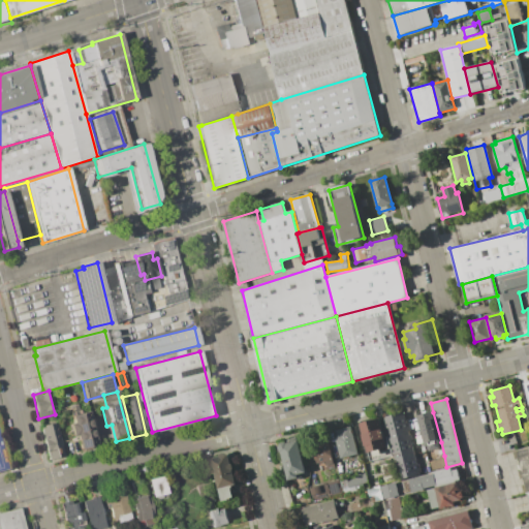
[(88,412),(96,444),(81,448),(78,436),(73,437),(69,424),(73,423),(72,416),(88,412)]
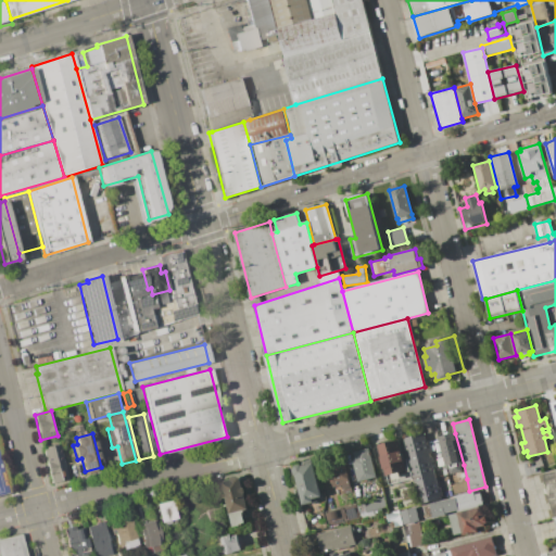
[(403,439),(425,433),(431,457),(432,457),(434,466),(433,466),(441,498),(419,504),(403,439)]
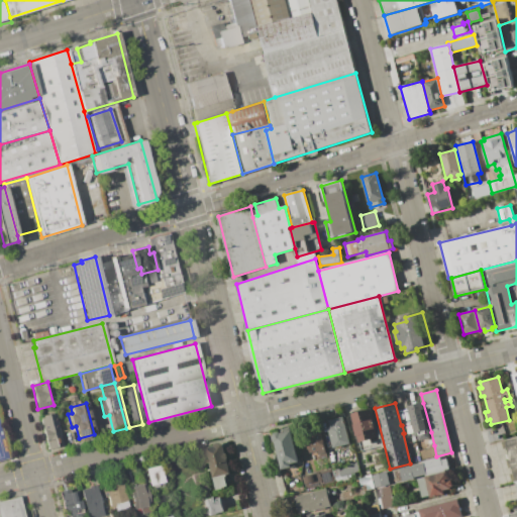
[(431,432),(428,433),(429,438),(419,440),(417,436),(415,436),(408,406),(423,403),(431,432)]
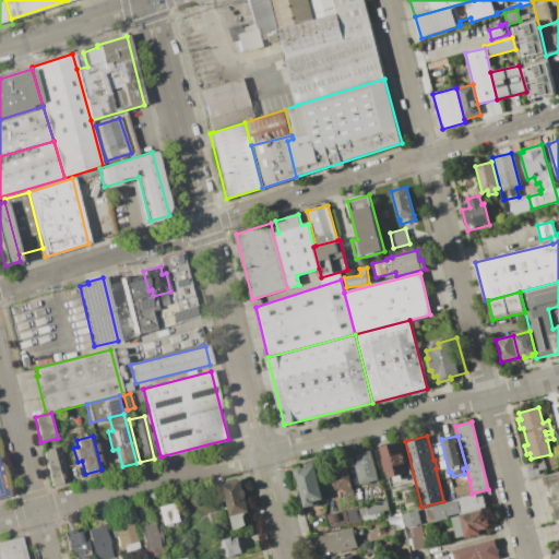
[(380,448),(402,442),(407,462),(409,462),(414,482),(390,487),(380,448)]
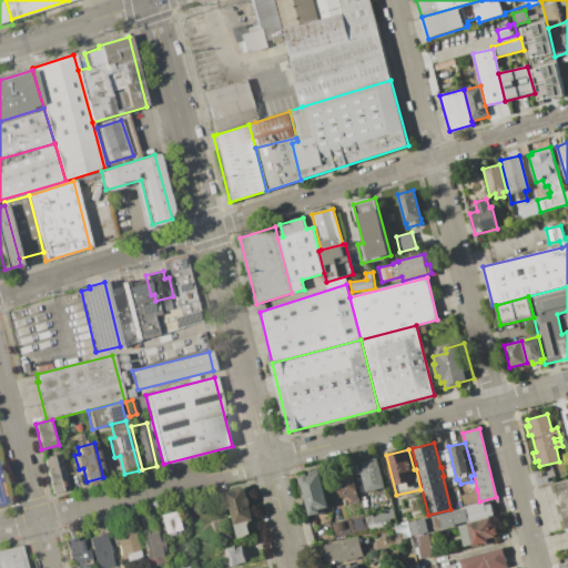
[(69,489),(53,493),(44,459),(48,459),(47,456),(56,454),(57,456),(60,456),(69,489)]
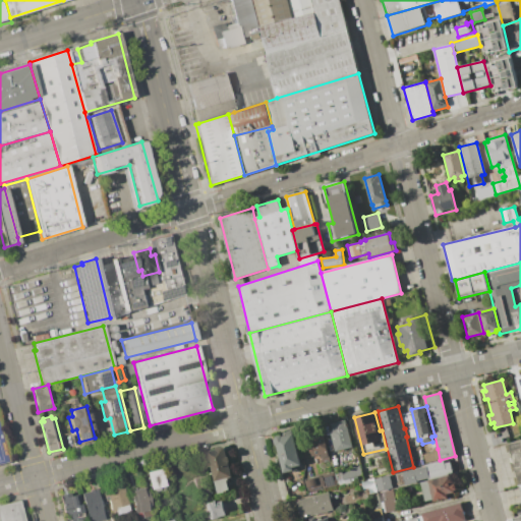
[(336,451),(330,429),(333,429),(331,423),(346,420),(353,447),(336,451)]
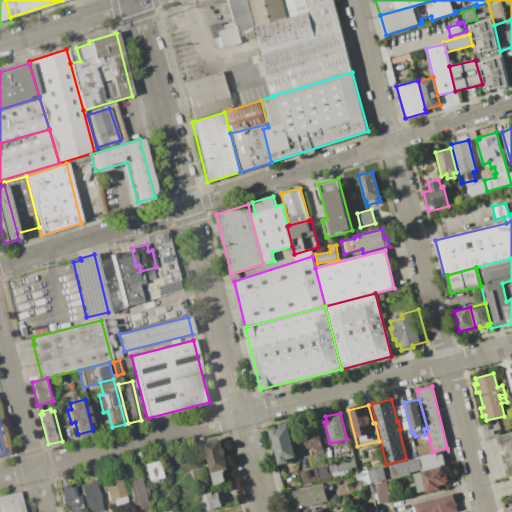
[(307,449),(300,423),(316,419),(324,453),(316,455),(314,447),(307,449)]
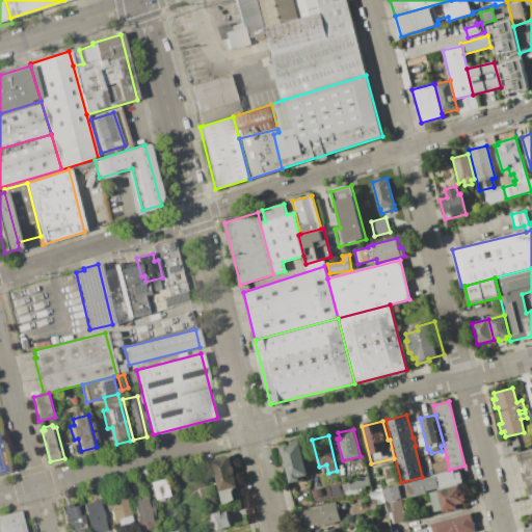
[(308,475),(299,477),(300,480),(290,483),(282,450),(284,447),(299,443),(308,475)]
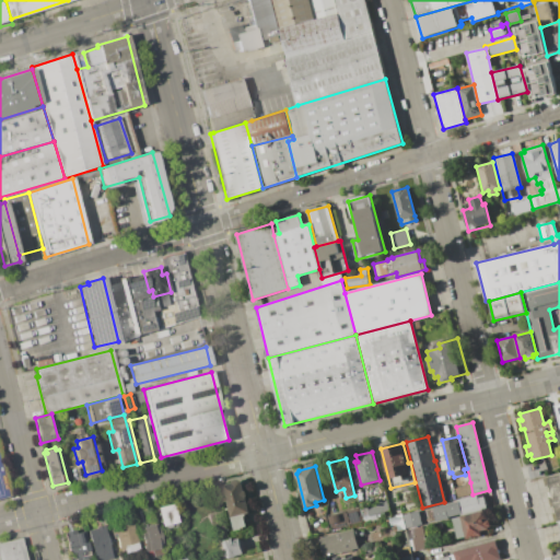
[(559,520),(557,521),(545,478),(559,474),(559,520)]
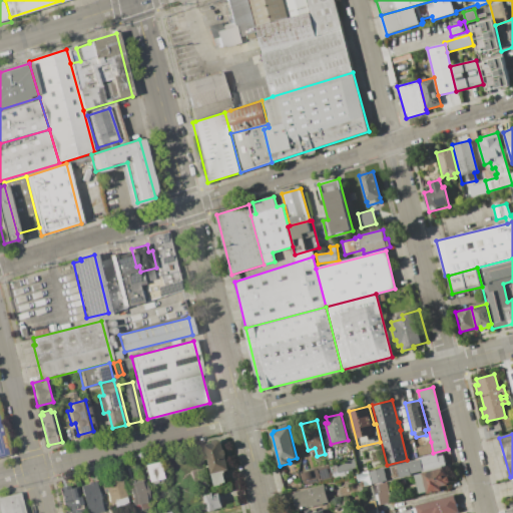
[(214,485),(225,482),(223,471),(228,470),(221,442),(218,441),(203,444),(206,454),(203,455),(204,460),(207,459),(214,485)]
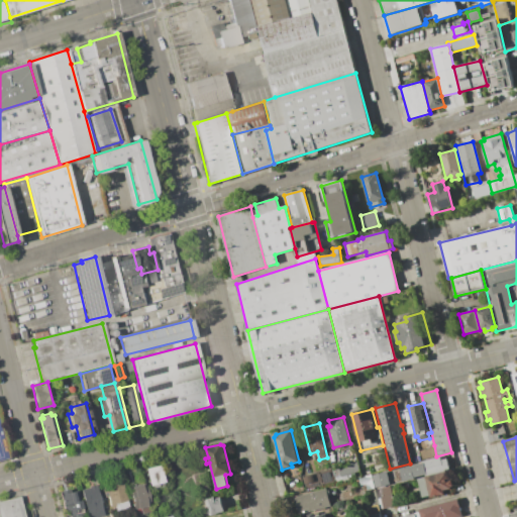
[(436,456),(422,459),(420,450),(430,448),(429,446),(434,445),(436,456)]
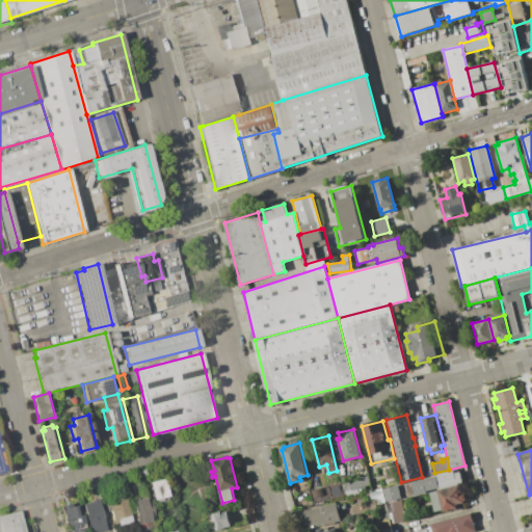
[(411,482),(434,477),(433,475),(453,471),(454,474),(459,472),(462,483),(416,496),(411,482)]
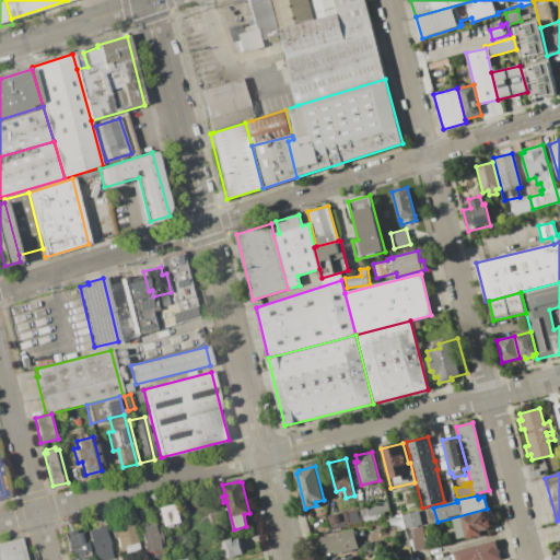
[(156,508),(173,504),(176,522),(161,526),(156,508)]
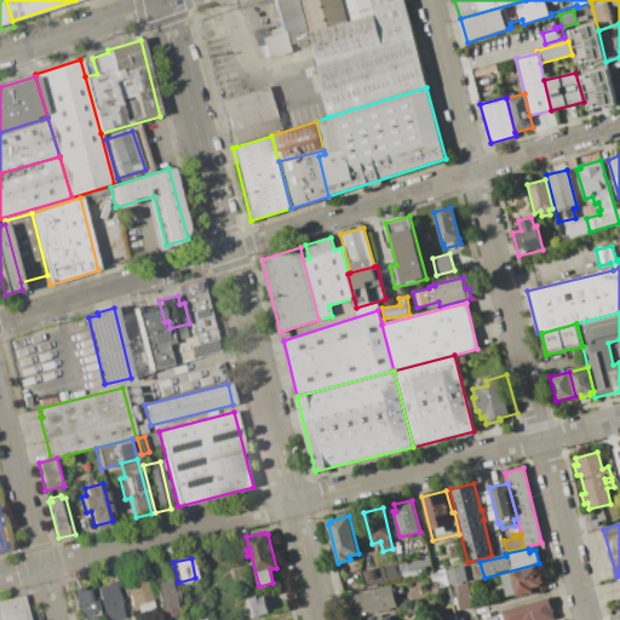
[(399,564),(407,562),(408,570),(417,569),(418,574),(402,579),(399,564)]
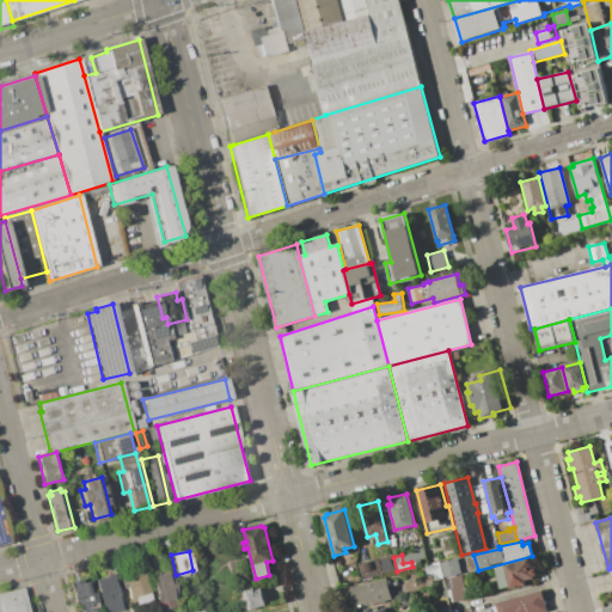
[(444,577),(440,563),(457,558),(460,574),(444,577)]
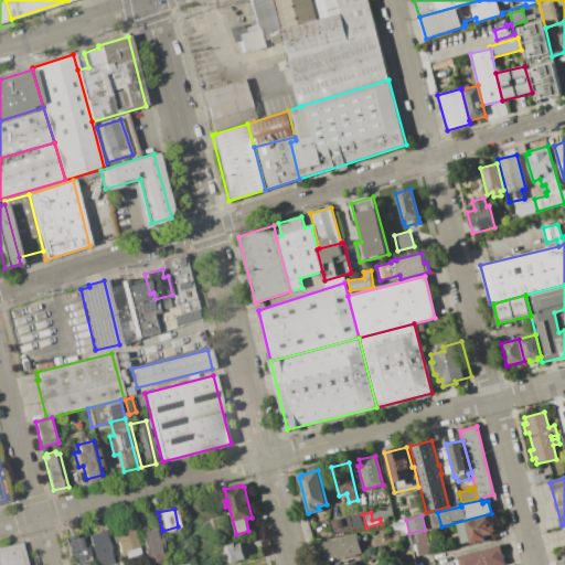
[(465,522),(491,515),(497,536),(470,543),(465,522)]
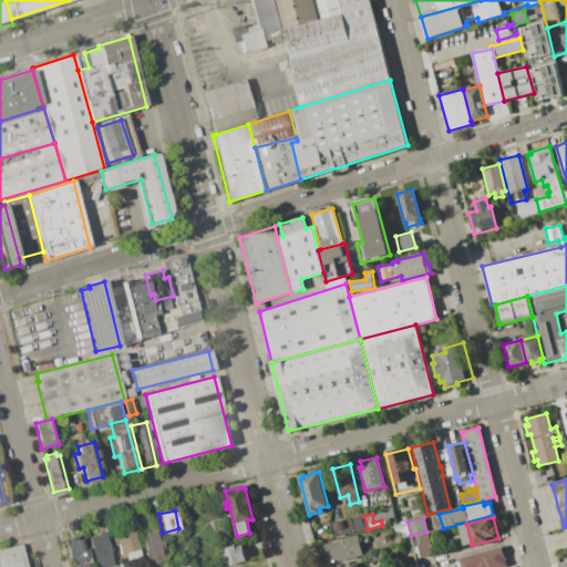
[(352,521),(361,518),(363,528),(354,531),(352,521)]
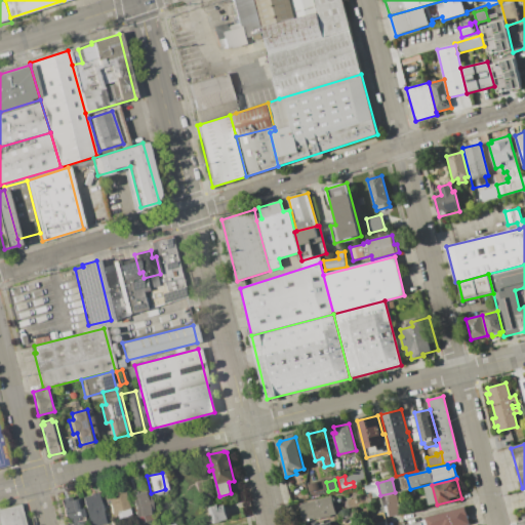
[(317,482),(319,490),(310,492),(308,485),(317,482)]
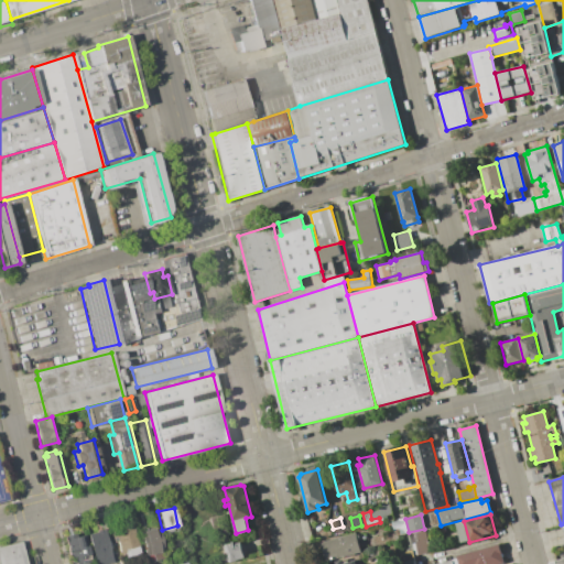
[(120,553),(114,523),(132,519),(139,549),(120,553)]
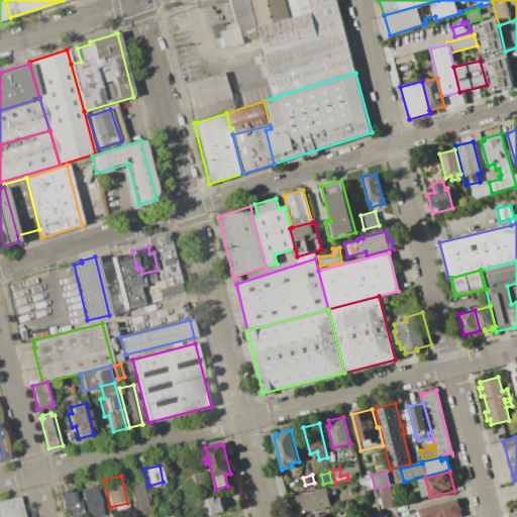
[(375,488),(362,492),(358,479),(372,476),(375,488)]
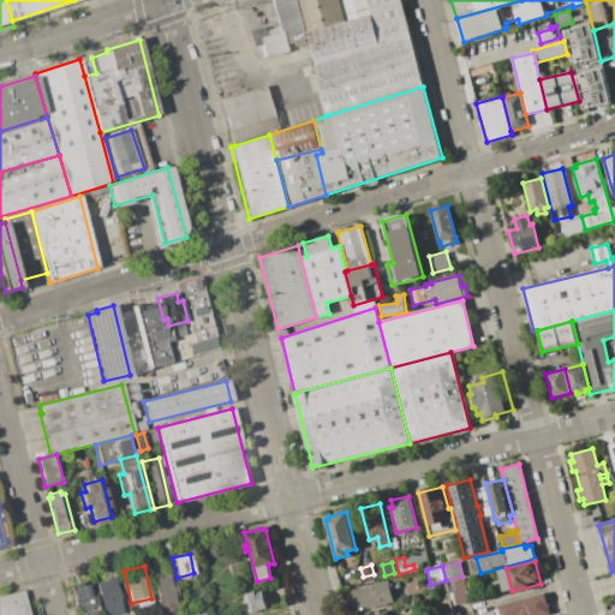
[(512,591),(503,593),(497,571),(506,568),(512,591)]
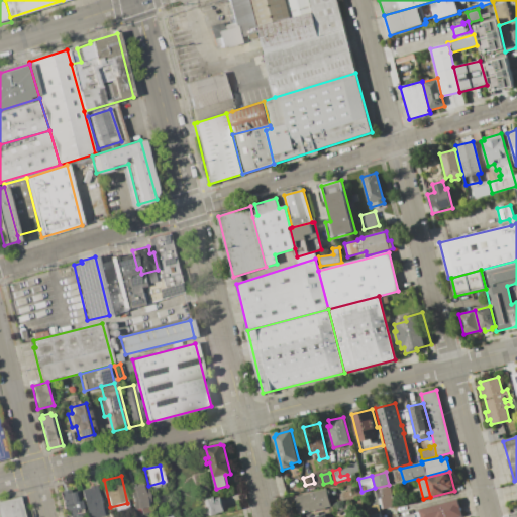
[(93,516),(88,516),(82,490),(89,488),(88,487),(95,485),(103,515),(93,516)]
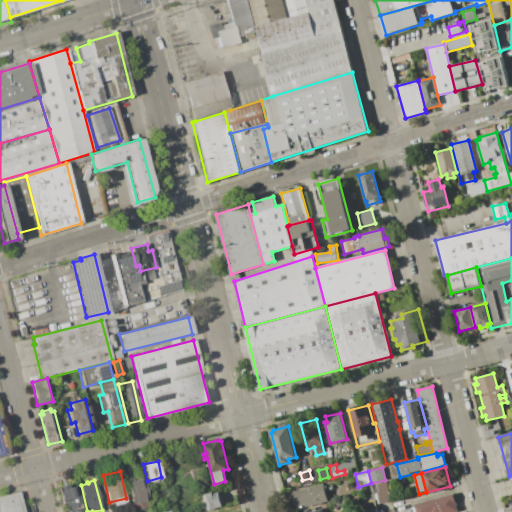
[(129,494),(133,493),(130,482),(139,480),(142,491),(147,490),(149,499),(131,503),(129,494)]
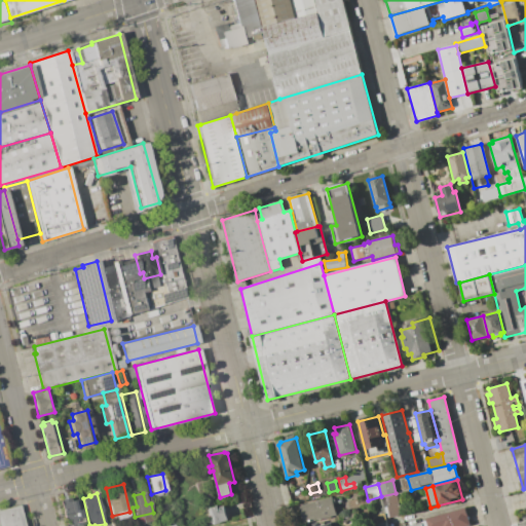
[(397,494),(402,515),(386,518),(381,498),(397,494)]
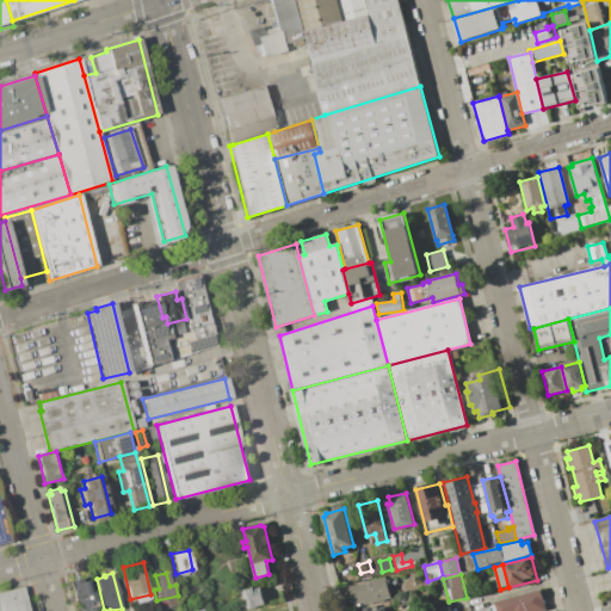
[(349,587),(384,578),(389,598),(353,608),(349,587)]
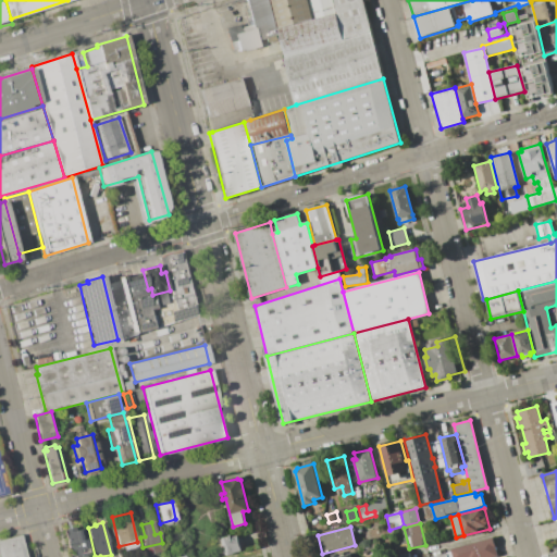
[(64,530),(71,529),(78,556),(70,556),(71,556),(64,530)]
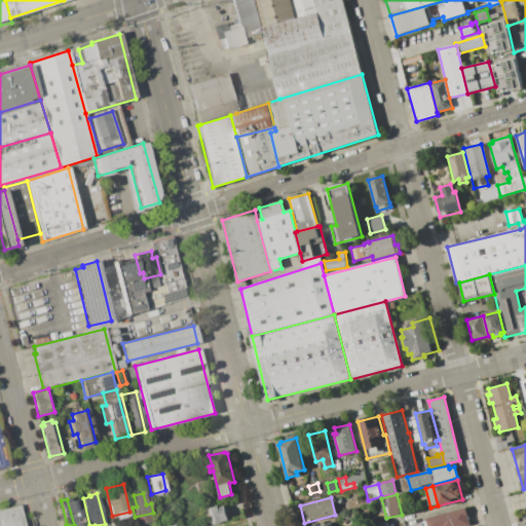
[(69,501),(79,499),(84,523),(75,525),(69,501)]
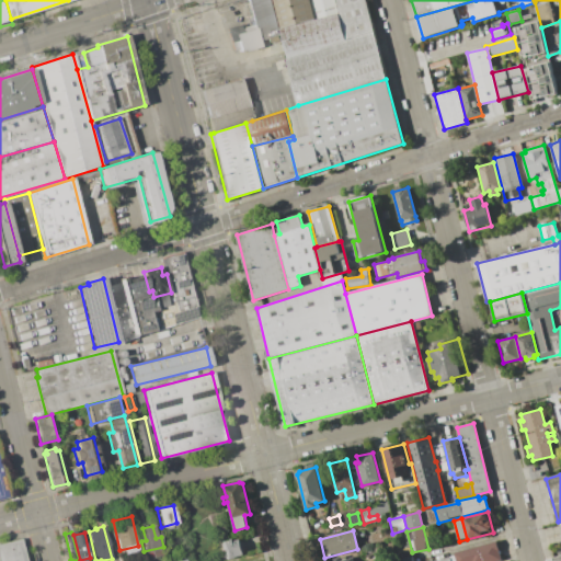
[(0,560),(0,544),(21,539),(25,560),(0,560)]
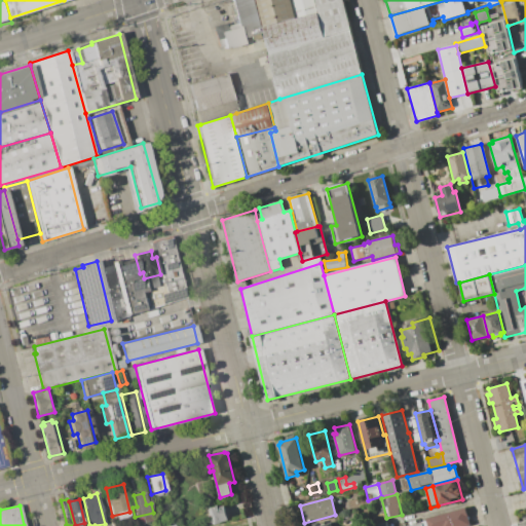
[(212,524),(209,510),(211,509),(211,508),(218,505),(218,508),(224,505),(227,521),(212,524)]
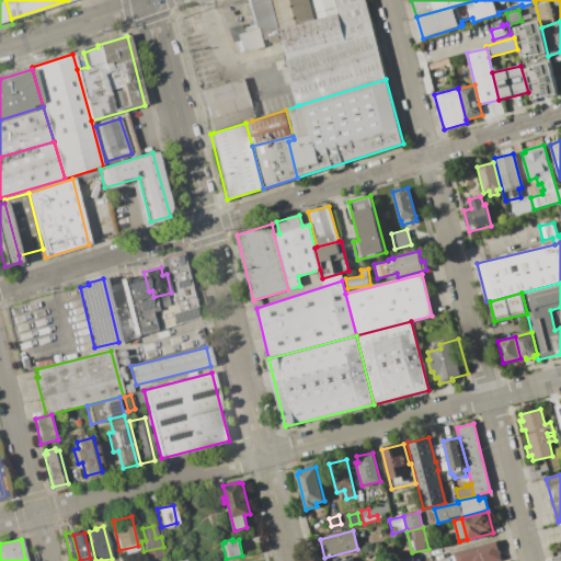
[(454,553),(497,542),(502,560),(497,560),(450,560),(449,557),(454,556),(454,553)]
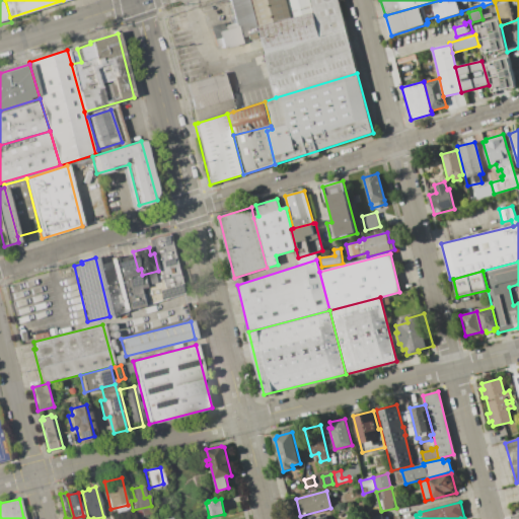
[(382,518),(366,518),(366,517),(369,516),(367,510),(379,507),(382,518)]
